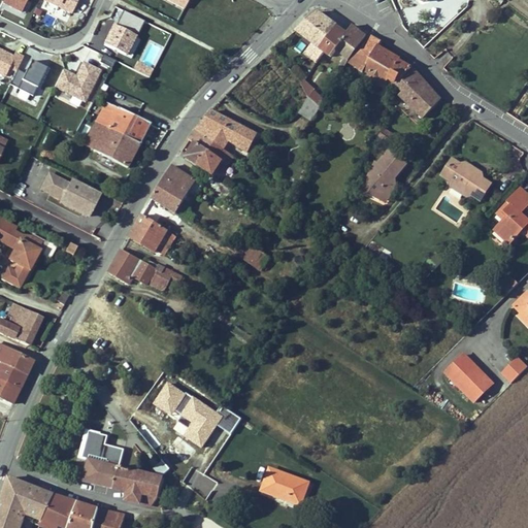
[(3,0),(2,2),(23,12),(29,0),(3,0)]
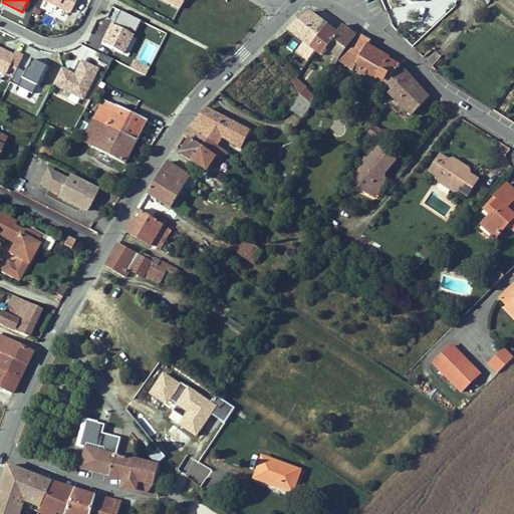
[(45,0),(71,12),(77,0),(45,0)]
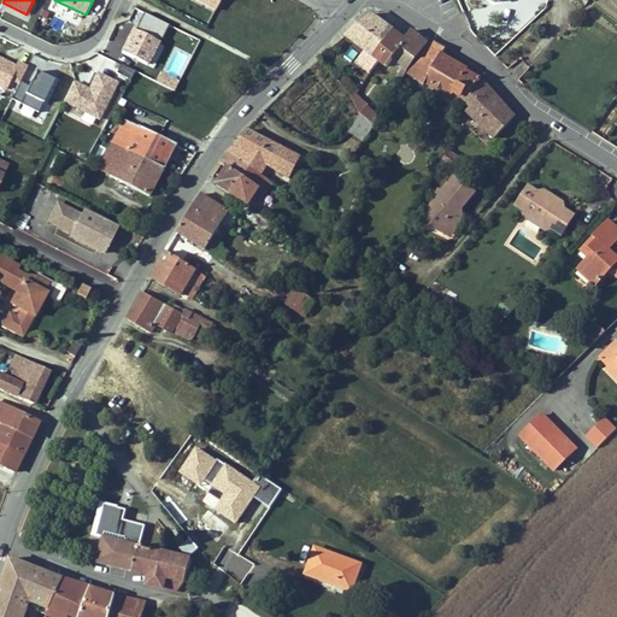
[(197,0),(217,11),(222,0),(197,0)]
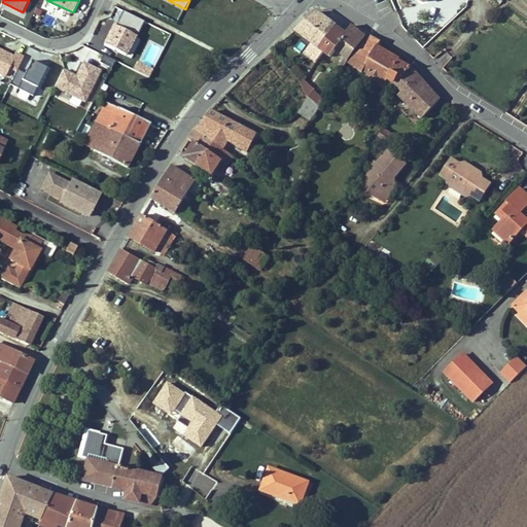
[(124,10),(117,24),(114,23),(104,44),(133,59),(144,36),(139,34),(145,21),(124,10)]
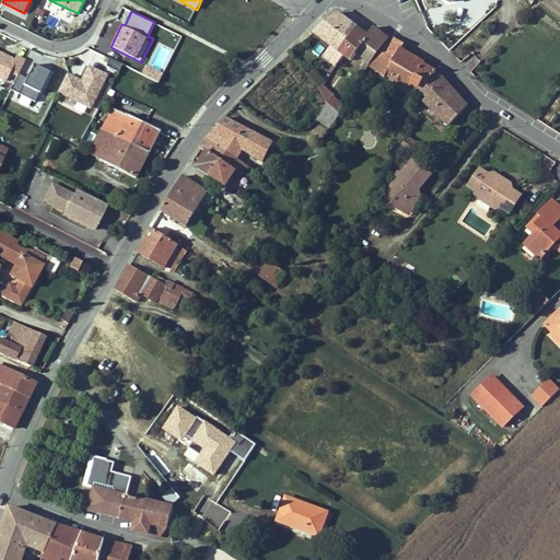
[(336,67),(343,56),(339,51),(357,28),(335,13),(324,23),(314,32),(338,50),(329,62),(336,67)]
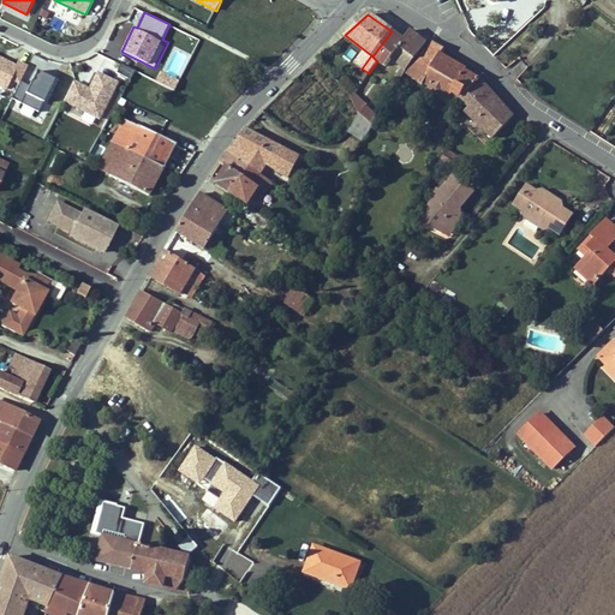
[(405,73),(415,59),(398,47),(402,40),(392,31),(372,57),(377,61),(384,66),(390,58),(402,67),(395,78),(400,82),(405,73)]
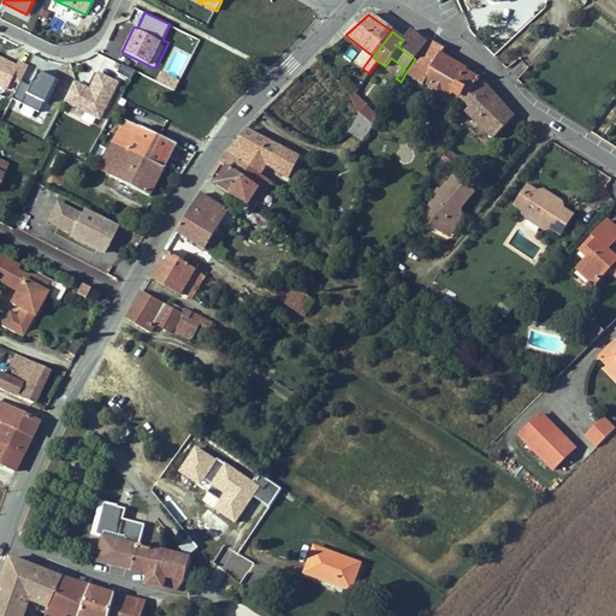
[(403,40),(398,47),(415,59),(426,45),(409,31),(403,40)]
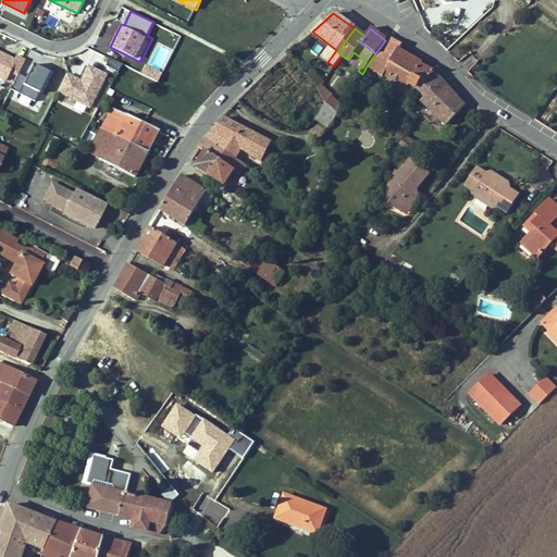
[(418,93),(419,90),(435,72),(421,64),(422,63),(399,50),(403,45),(393,38),(379,56),(375,53),(367,66),(383,77),(384,75),(391,78),(390,81),(391,85),(395,87),(399,87),(400,84),(417,93),(418,93)]
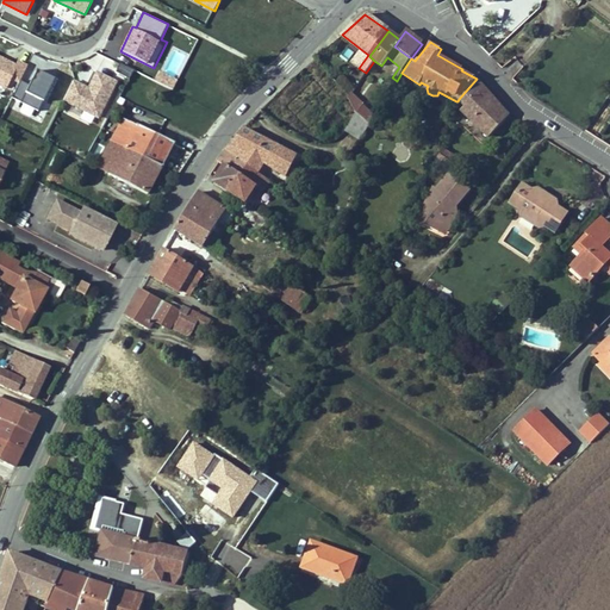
[(0,55),(0,82),(7,86),(12,76),(20,80),(27,64),(19,60),(17,63),(0,55)]
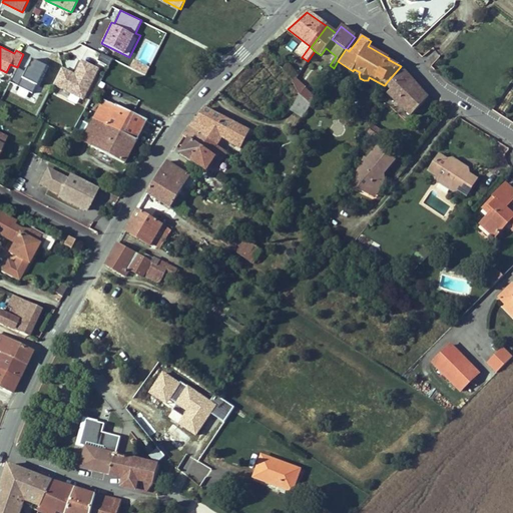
[(24,71),(17,67),(10,80),(34,92),(48,64),(31,57),(24,71)]
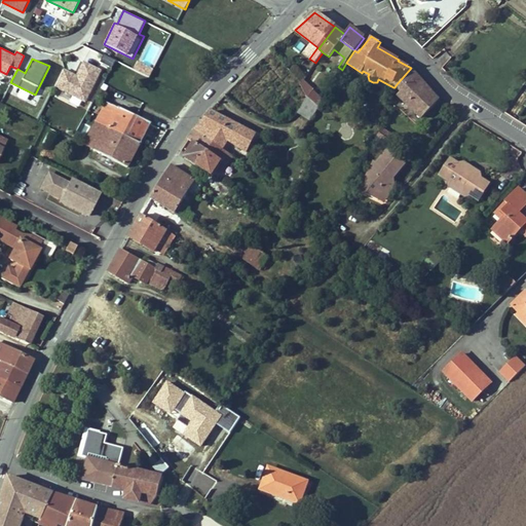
[(138,60),(133,69),(150,77),(154,69),(138,60)]
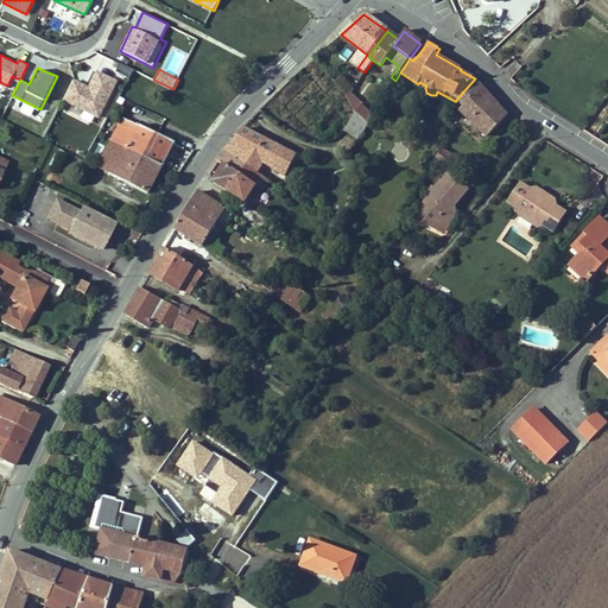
[(74,78),(64,97),(100,116),(119,80),(97,70),(89,86),(74,78)]
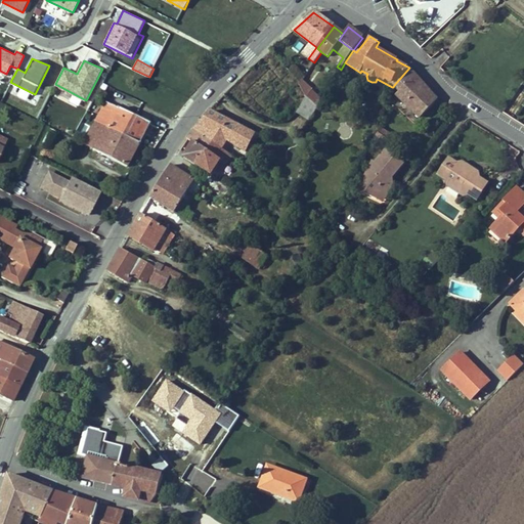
[(289,72),(295,79),(299,85),(302,81),(304,77),(294,67),(289,72)]
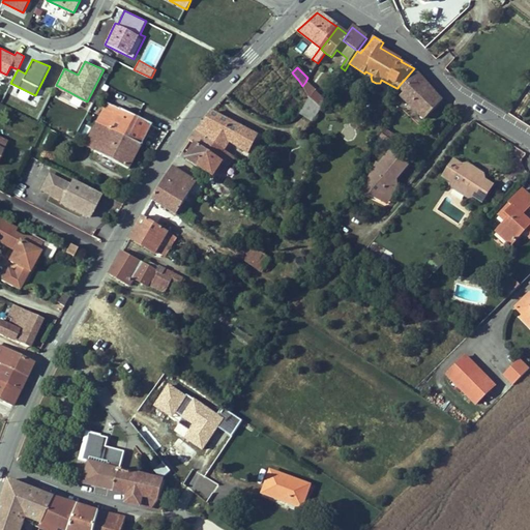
[(402,95),(424,119),(442,100),(414,68),(399,86),(405,92),(402,95)]
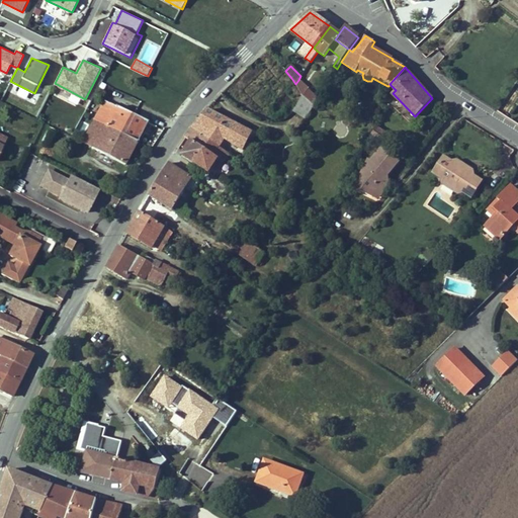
[(291,89),(296,86),(295,84),(291,78),(286,81),(291,89)]
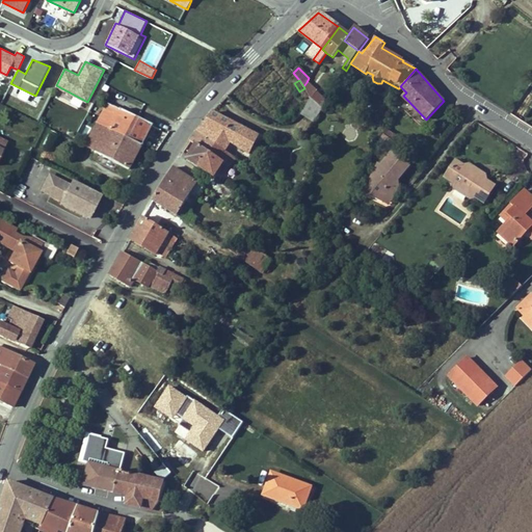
[(317,91),(307,82),(303,86),(304,88),(311,99),(323,108),(326,102),(316,92),(317,91)]
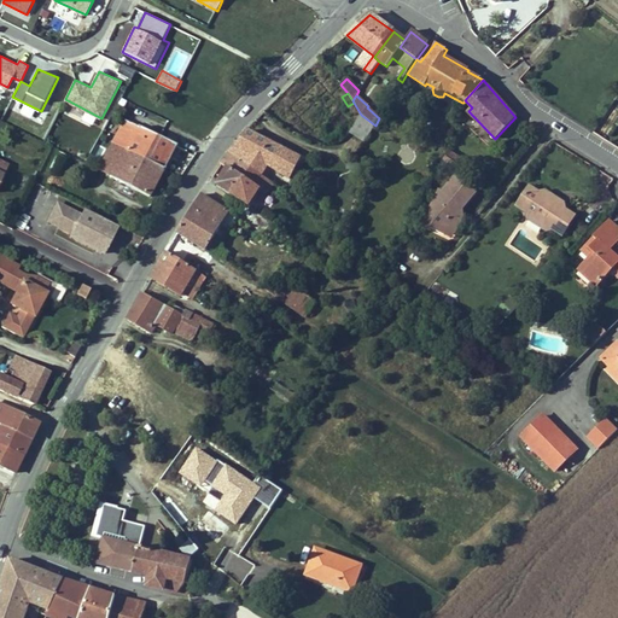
[(73,106),(70,114),(80,118),(83,112),(73,106)]
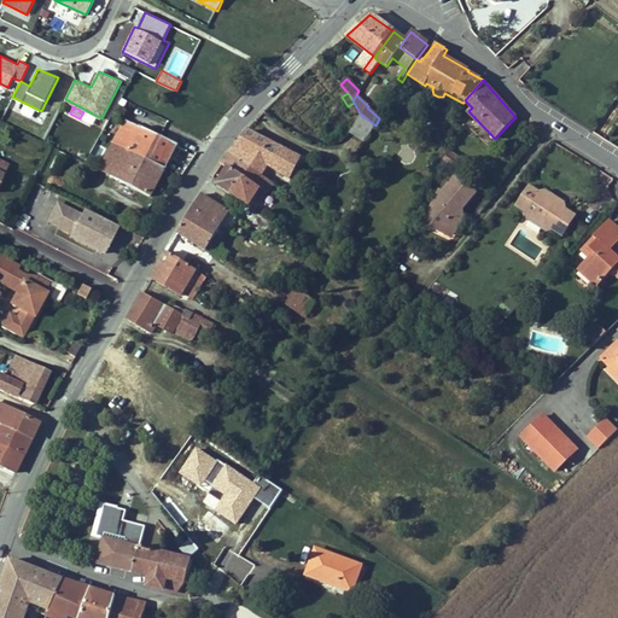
[(86,112),(82,120),(93,124),(97,117),(86,112)]
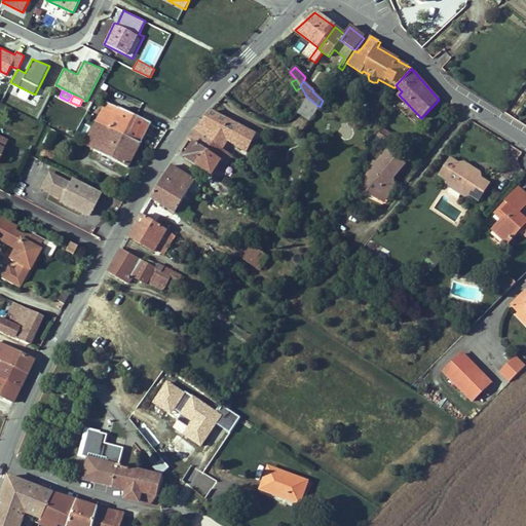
[(298,112),(311,120),(320,107),(307,98),(298,112)]
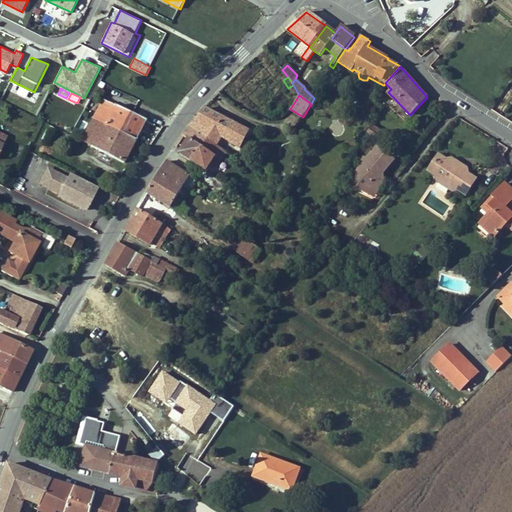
[(146,119),(104,98),(94,117),(137,139),(146,119)]
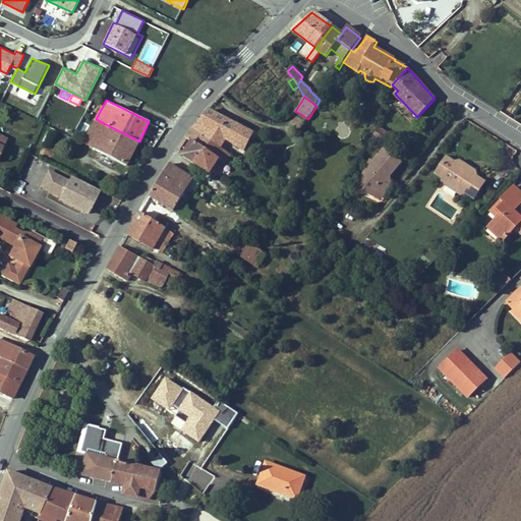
[(92,106),(90,111),(97,115),(99,110),(92,106)]
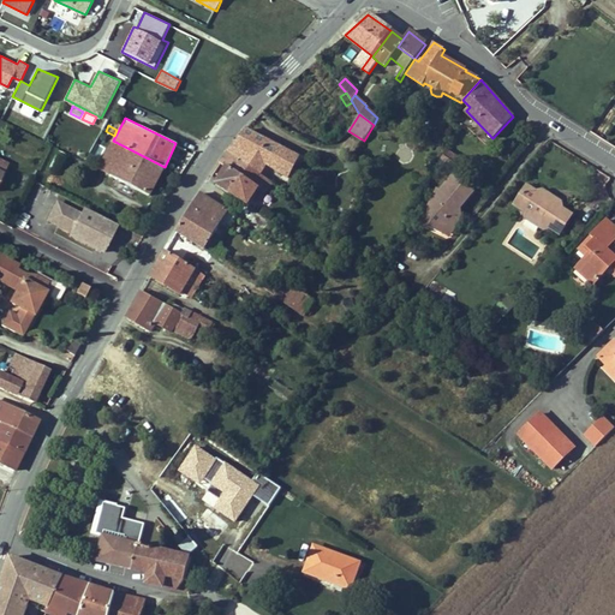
[(303,154),(249,127),(228,153),(245,163),(260,174),(266,165),(288,178),(303,154)]
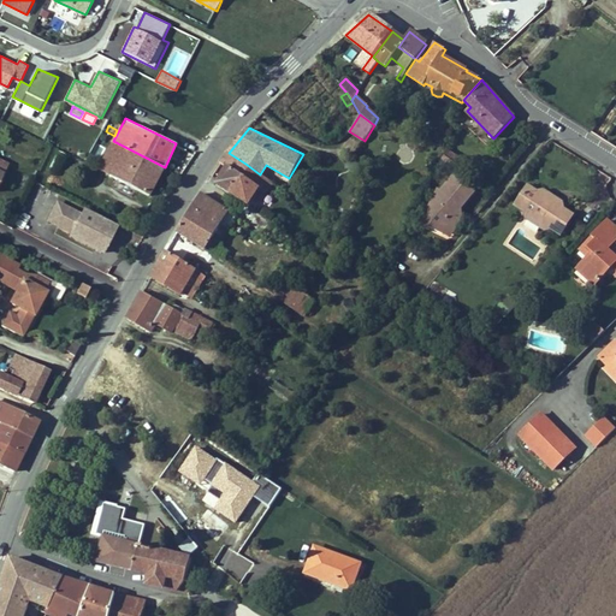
[(152,195),(165,167),(113,141),(99,167),(152,195)]
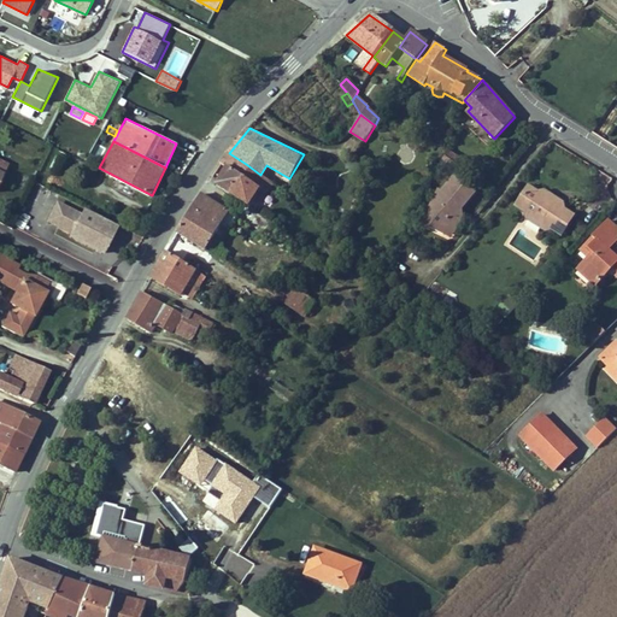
[(218,184),(230,192),(246,164),(229,153),(222,164),(227,169),(218,184)]
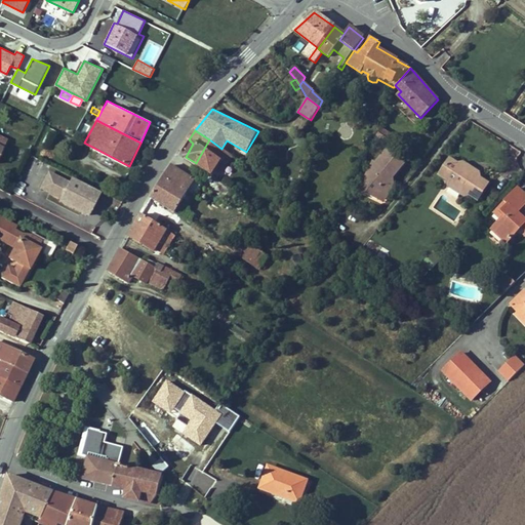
[(48,144),(53,133),(48,131),(43,142),(48,144)]
